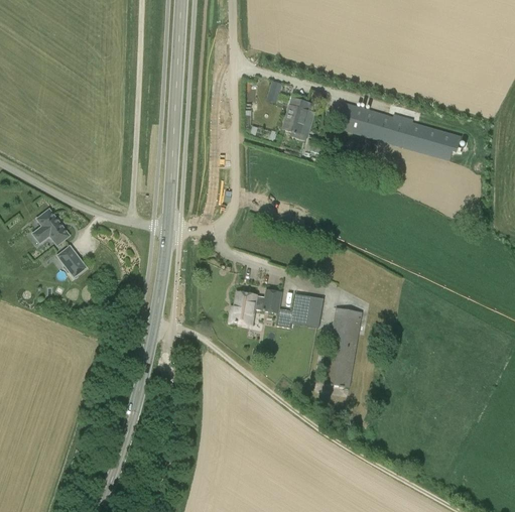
[(273,78),(266,96),(276,100),(282,81),(273,78)]
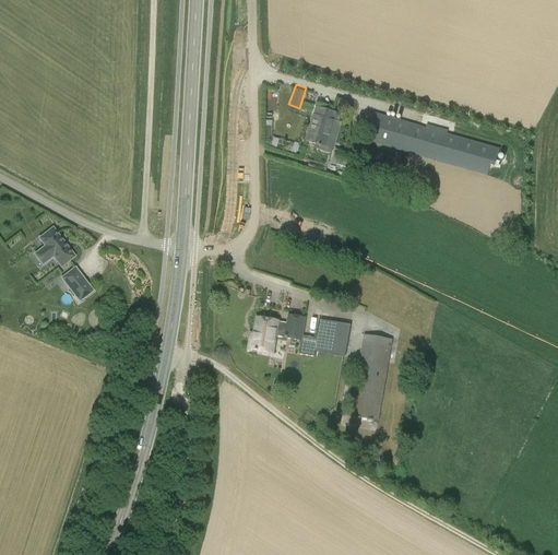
[(318,105),(307,138),(327,144),(336,110),(318,105)]
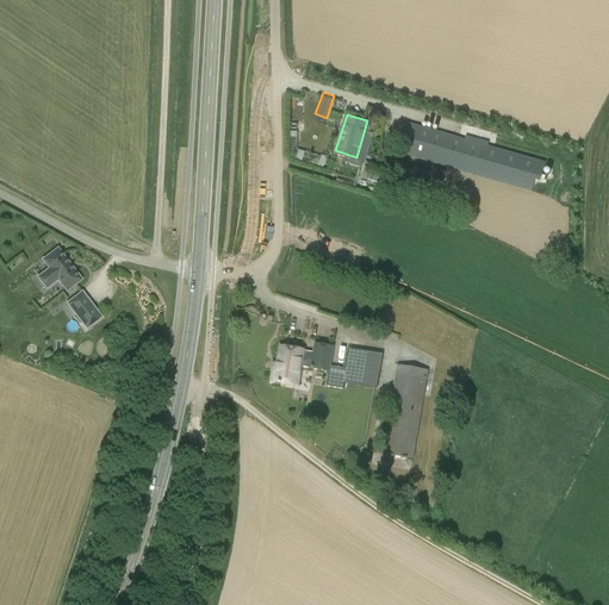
[(541,157),(489,142),(490,138),(467,131),(466,136),(409,119),(401,149),(533,186),(541,157)]
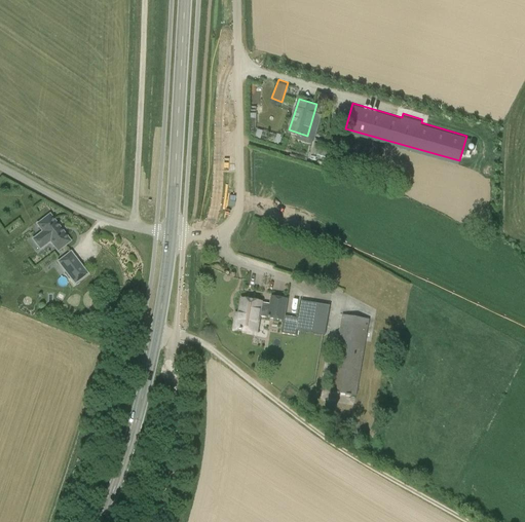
[(320,139),(316,151),(333,155),(336,143),(320,139)]
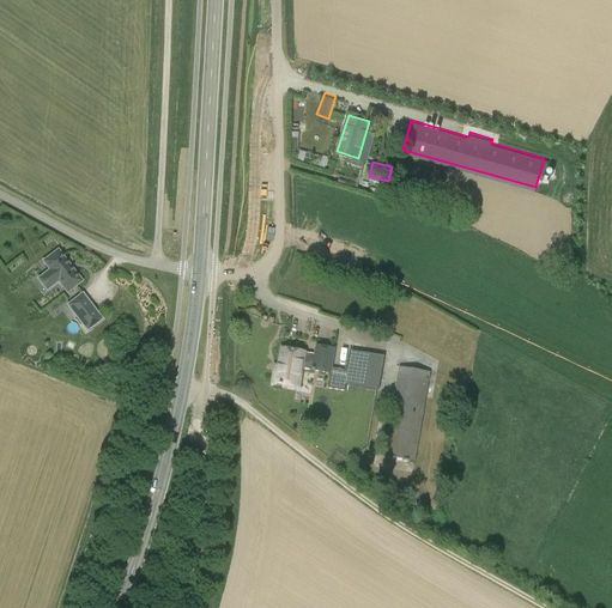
[(83,278),(59,245),(43,256),(50,266),(38,274),(47,286),(59,277),(68,289),(83,278)]
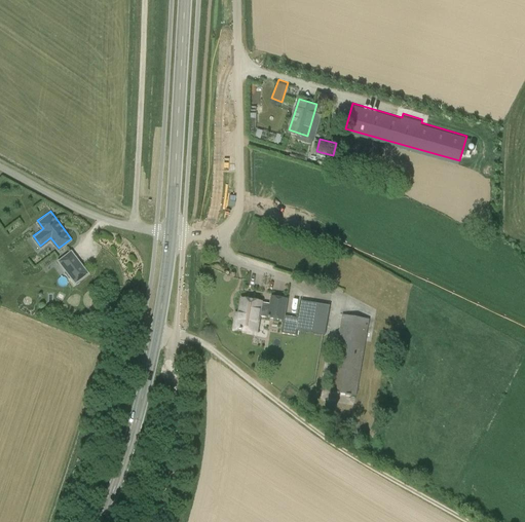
[(68,250),(57,259),(75,282),(86,272),(68,250)]
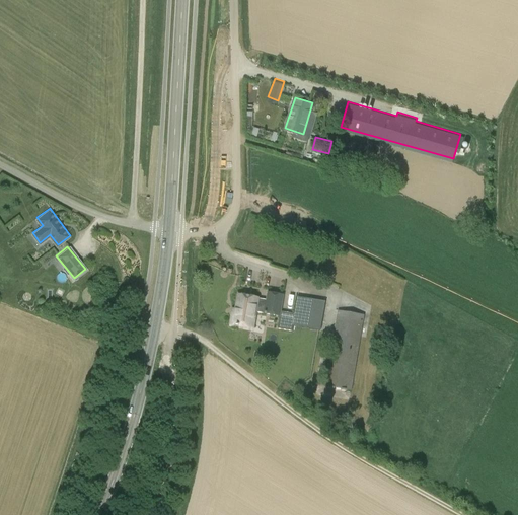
[(253,324),(256,308),(265,309),(265,310),(280,313),(278,324),(293,327),(288,356),(316,360),(326,298),(298,293),(296,310),(282,308),(285,291),(268,288),(267,296),(240,292),(237,311),(233,310),(232,320),(253,324)]
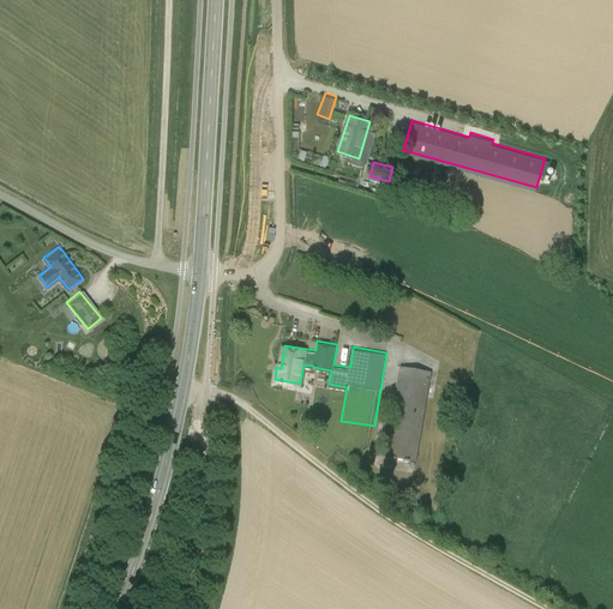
[(418,458),(432,368),(401,362),(385,452),(418,458)]
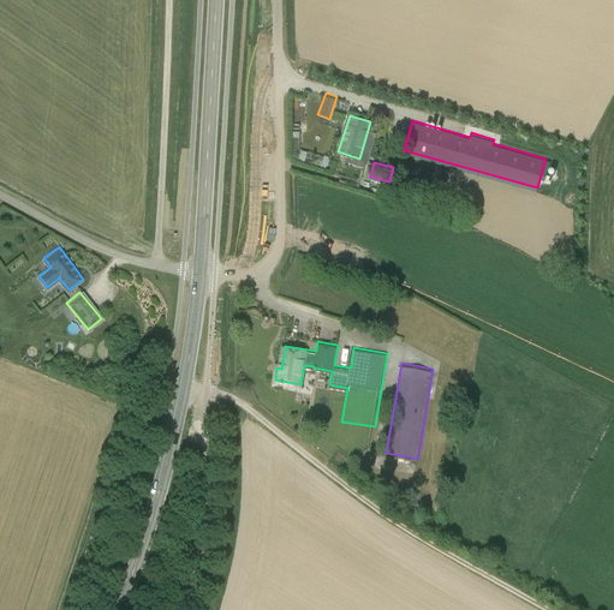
All buildings are outlined.
